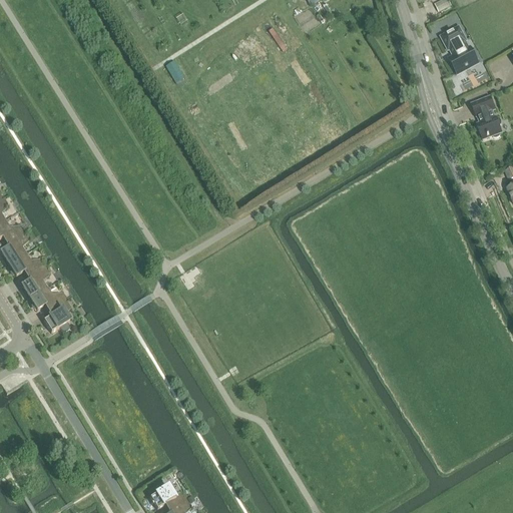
[(446,0),(435,6),(439,14),(452,7),(448,0),(446,0)]
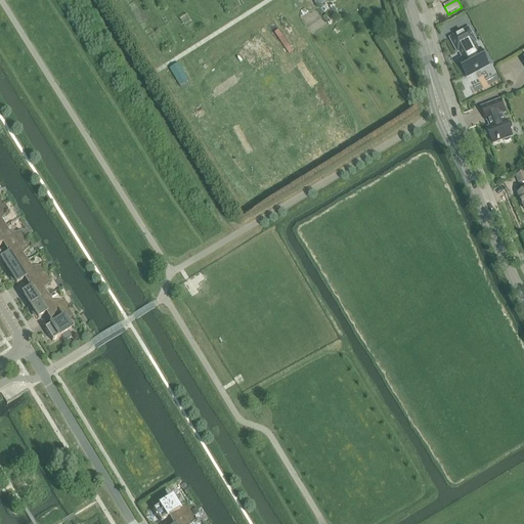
[(459,61),(467,77),(489,66),(481,49),(479,51),(474,43),(475,42),(469,30),(451,39),(457,51),(460,51),(464,58),(459,61)]
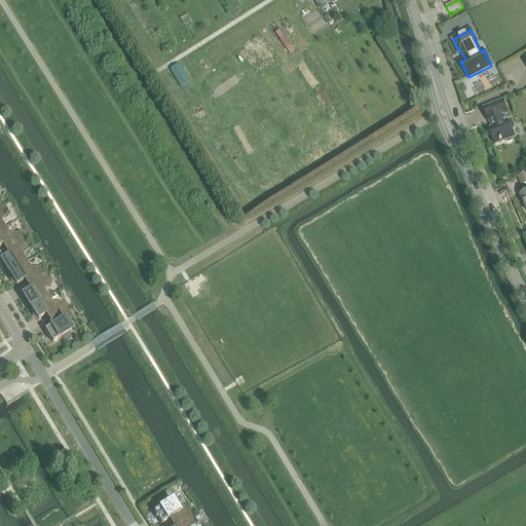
[(513,137),(514,137),(509,122),(506,122),(503,115),(508,113),(502,101),(484,109),(488,120),(490,120),(493,127),(489,129),(495,144),(505,140),(505,142),(508,142),(510,142),(512,141),(513,139),(513,137)]
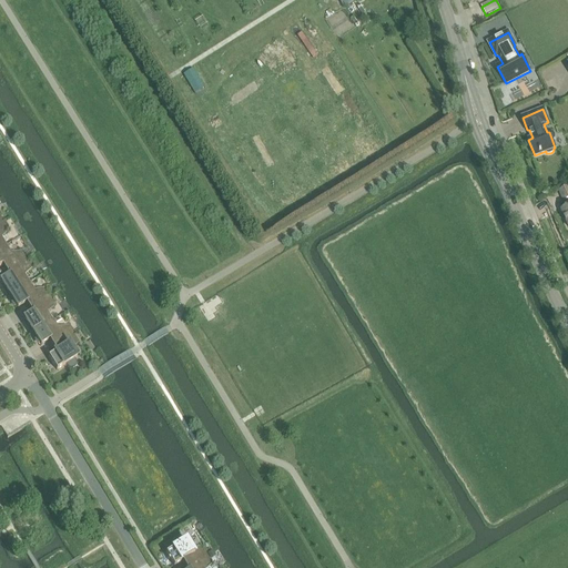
[(3,221),(0,223),(0,249),(6,246),(1,239),(9,230),(3,221)]
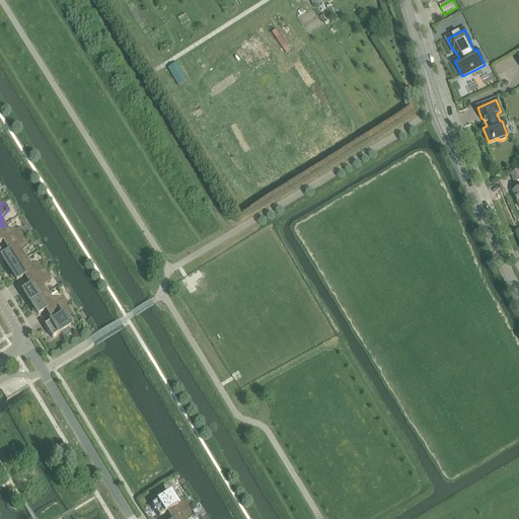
[(9,246),(24,236),(20,228),(9,231),(5,225),(0,227),(0,244),(3,242),(6,247),(9,246)]
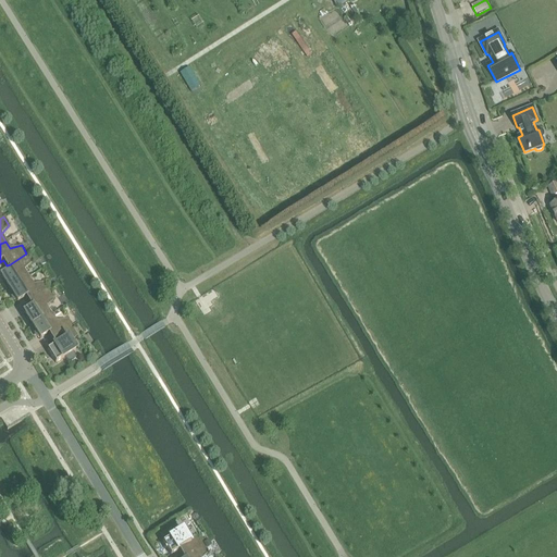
[(26,254),(10,264),(7,265),(10,271),(1,277),(3,280),(2,281),(8,291),(28,277),(24,270),(32,262),(26,254)]
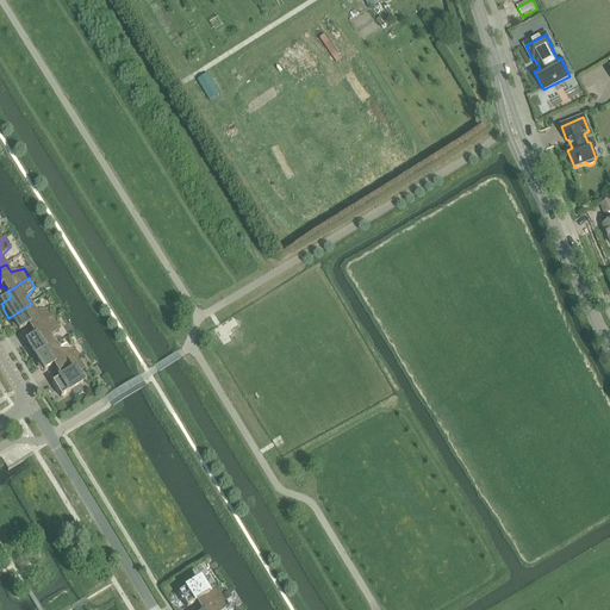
[(32,331),(36,329),(54,317),(49,309),(36,312),(31,304),(8,318),(8,319),(16,329),(17,328),(19,331),(29,325),(32,331)]
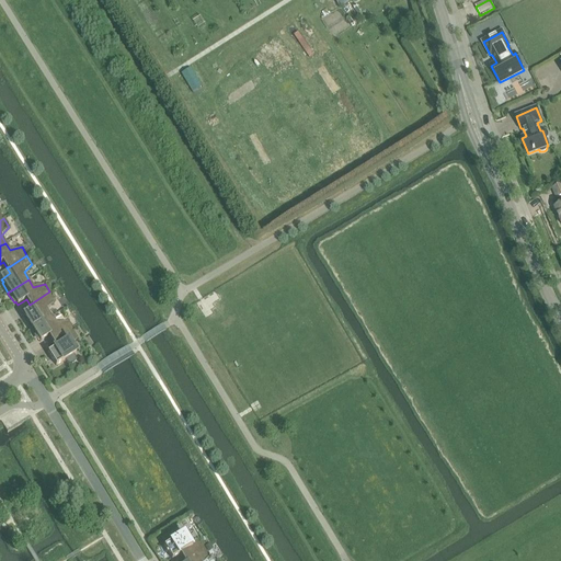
[(33,302),(30,305),(33,310),(24,316),(26,319),(25,320),(31,329),(31,330),(52,317),(47,309),(55,300),(49,292),(33,302)]
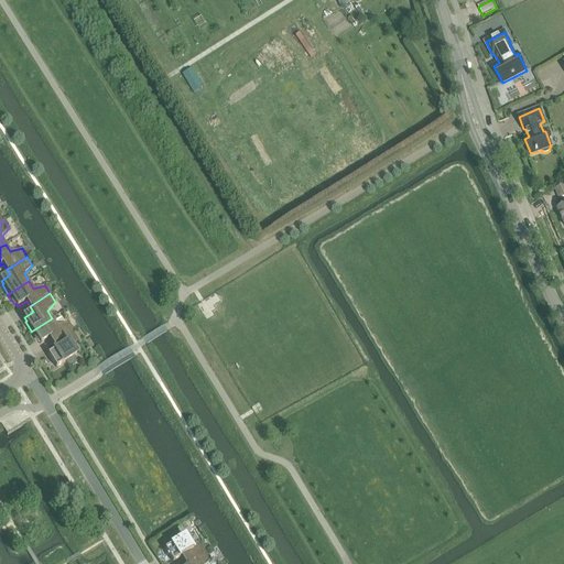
[(53,343),(56,342),(73,331),(68,322),(56,326),(52,318),(31,332),(38,340),(39,339),(41,343),(50,337),(53,343)]
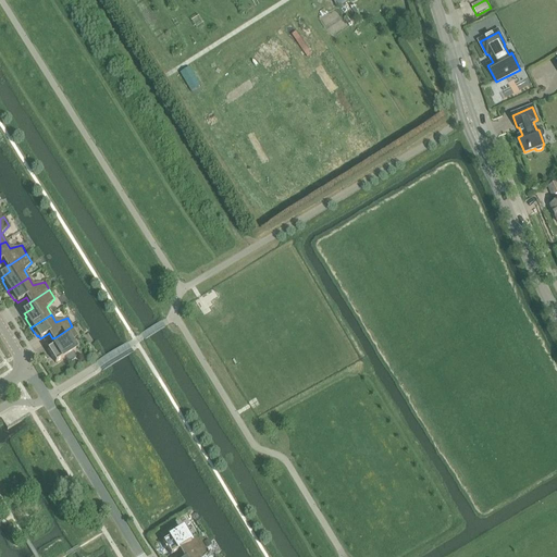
[(56,337),(52,338),(57,345),(47,350),(56,363),(65,357),(66,359),(67,360),(70,361),(71,361),(73,361),(74,359),(75,358),(75,356),(75,354),(74,351),(75,350),(71,343),(77,335),(72,326),(56,337)]
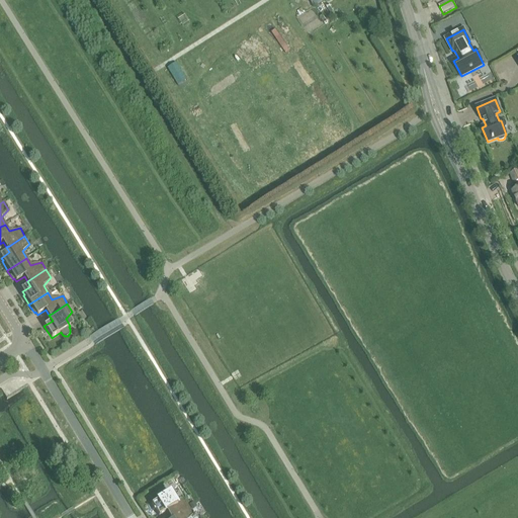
[(167,512),(170,517),(173,515),(189,506),(184,498),(175,501),(170,493),(168,494),(167,493),(166,491),(164,490),(162,490),(161,491),(159,492),(158,494),(158,496),(159,497),(160,499),(152,504),(159,516),(167,512)]
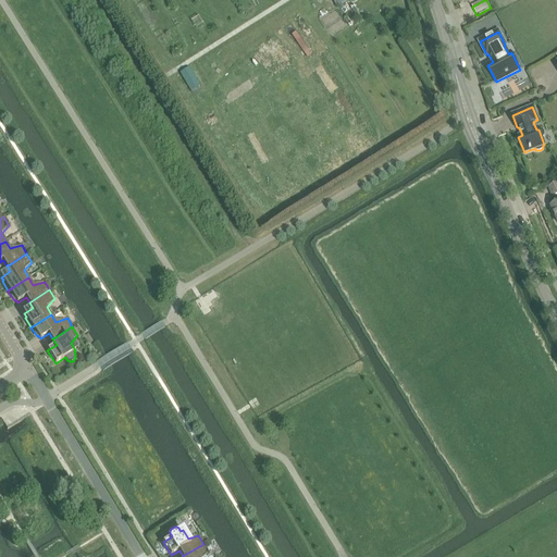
[(203,544),(186,554),(183,556),(184,556),(203,556),(209,553),(203,544)]
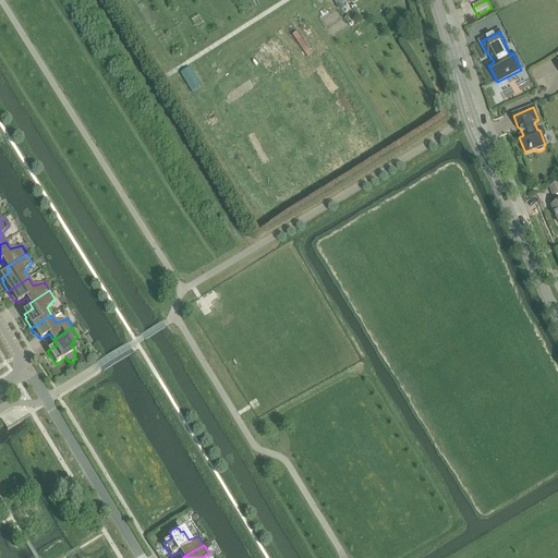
All buildings are outlined.
